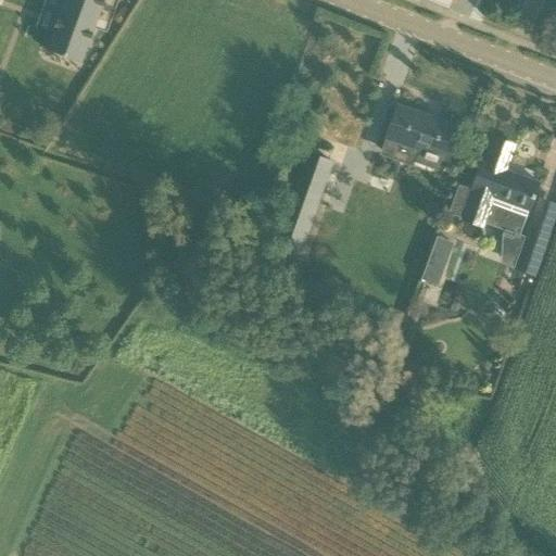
[(59,0),(54,13),(58,14),(45,50),(79,63),(102,0),(59,0)]
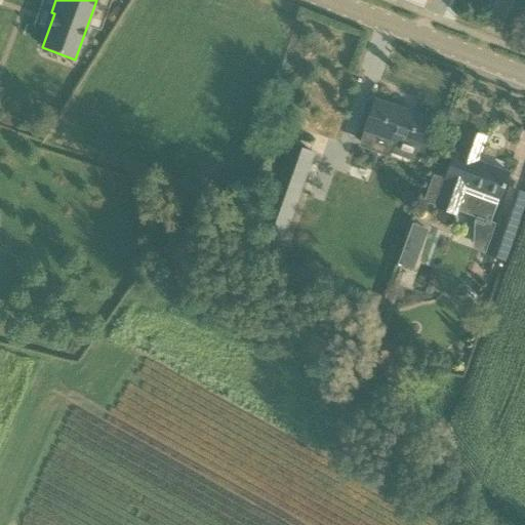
[(394,143),(391,152),(417,161),(420,152),(421,152),(433,120),(374,99),(363,131),(394,143)]
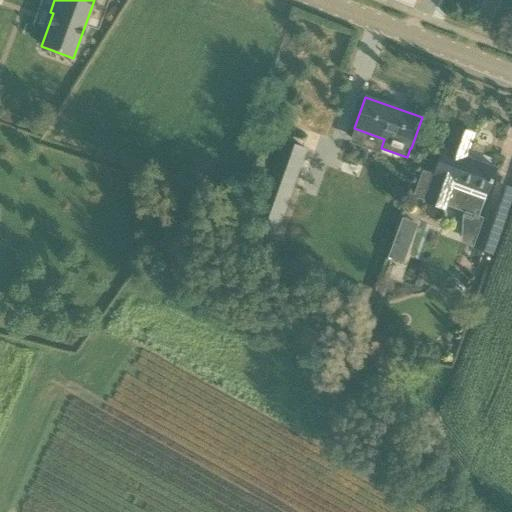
[(443,149),(433,176),(421,171),(412,196),(425,201),(424,202),(443,209),(445,205),(478,217),(495,169),(465,157),(473,135),(454,128),(446,150),(443,149)]
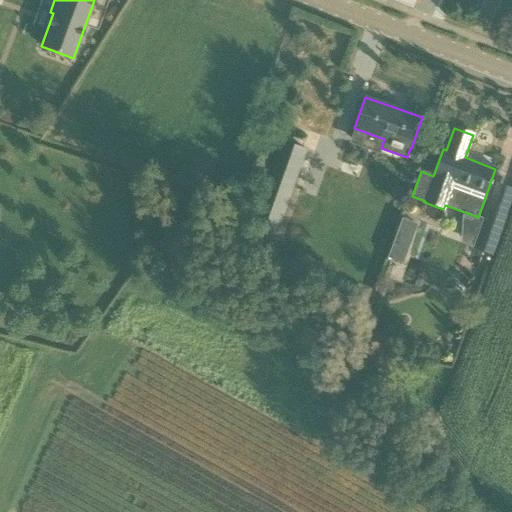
[(261,198),(283,206),(294,175),(272,167),(261,198)]
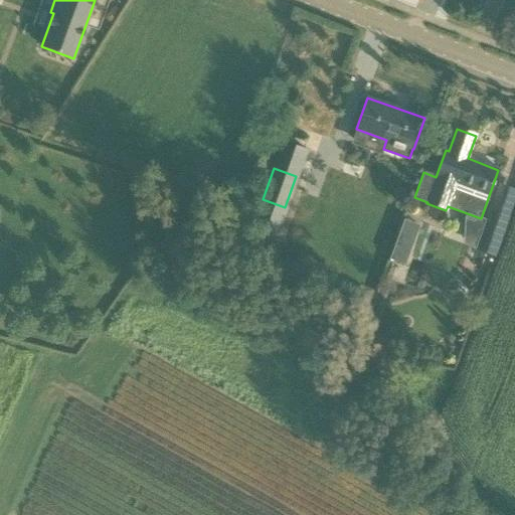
[(494,255),(509,213),(491,207),(476,248),(494,255)]
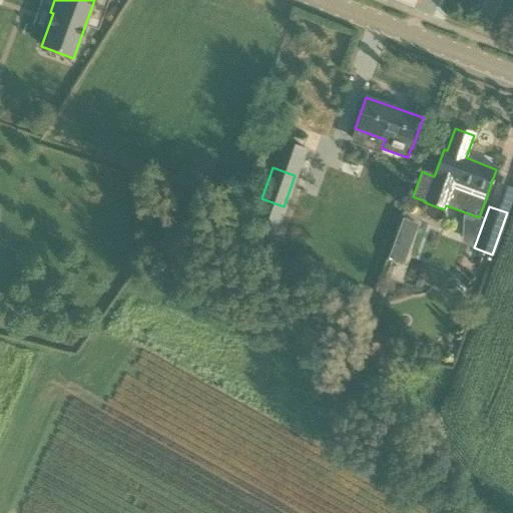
[(403,223),(393,249),(408,255),(418,229),(403,223)]
